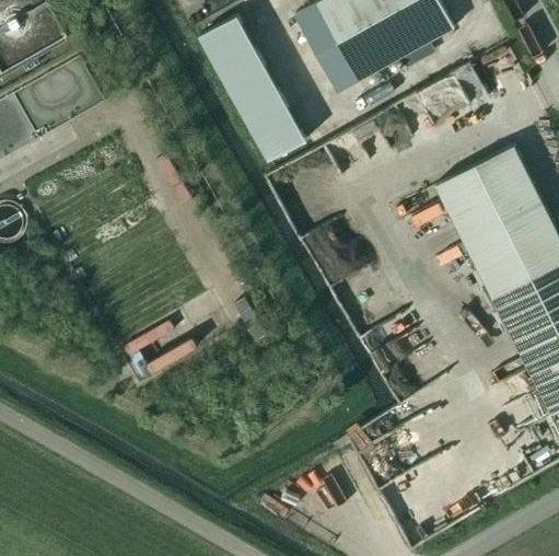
[(438,0),(324,0),(293,16),(336,94),(454,29),(438,0)]
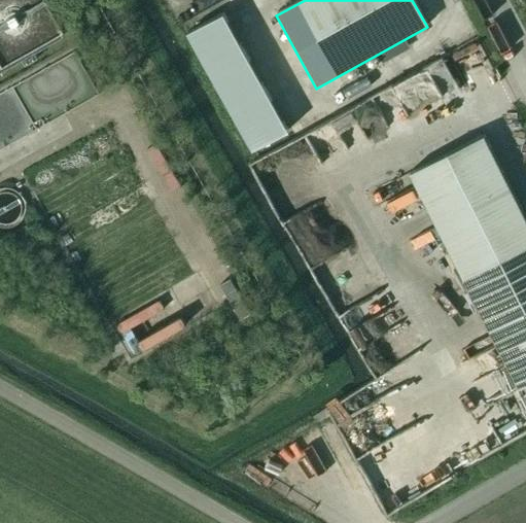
[(222,16),(186,36),(251,153),(287,134),(222,16)]
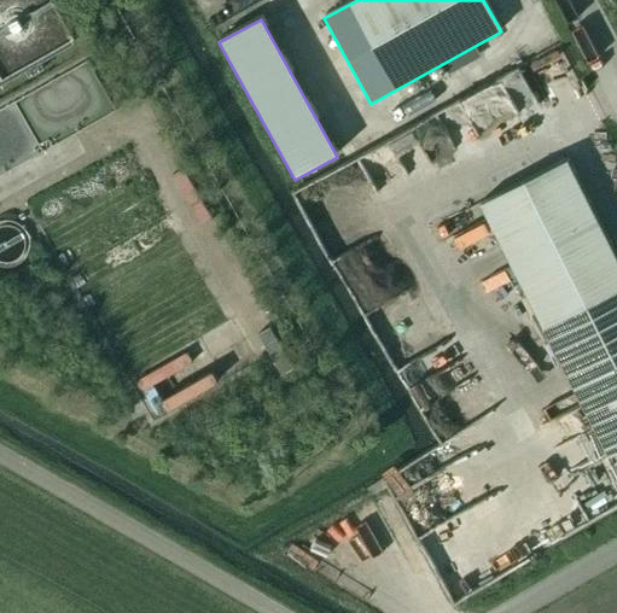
[(483,132),(540,100),(521,66),(464,98),(483,132)]
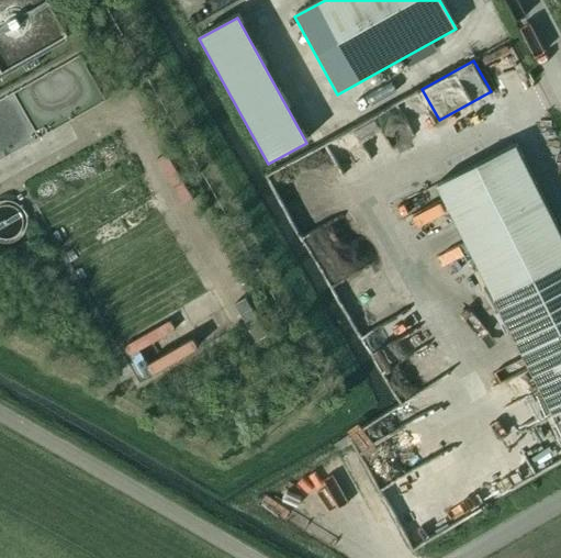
[(553,419),(560,413),(560,237),(515,147),(437,187),(553,419)]
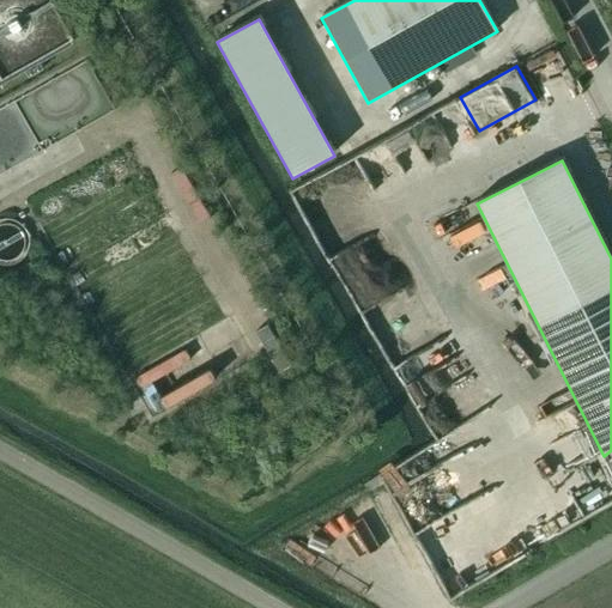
[(273,322),(259,328),(279,371),(292,365),(273,322)]
